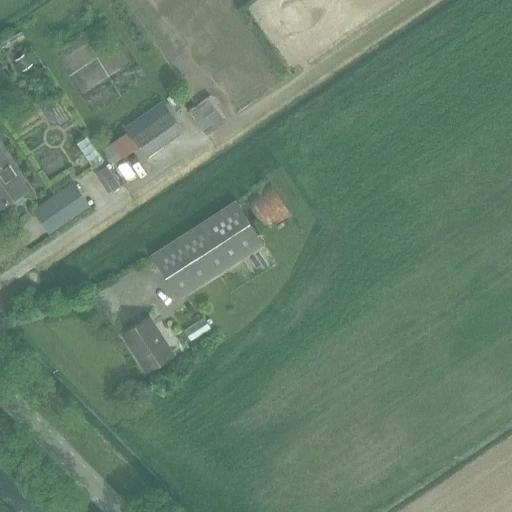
[(15,61),(23,72),(33,64),(25,53),(15,61)]
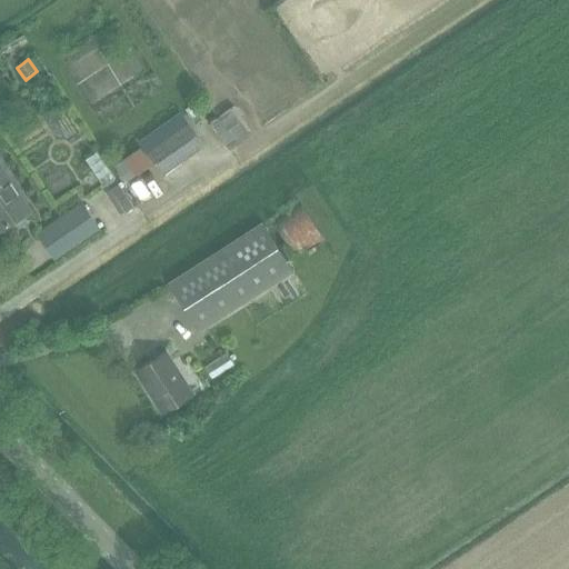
[(230,111),(219,118),(211,123),(228,149),(247,137),(230,111)]
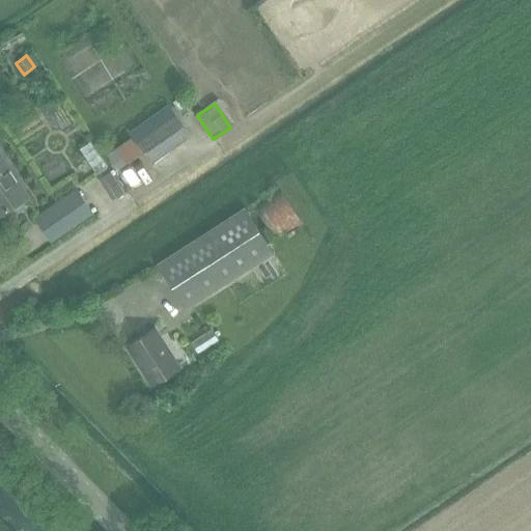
[(152,163),(189,138),(174,116),(137,142),(152,163)]
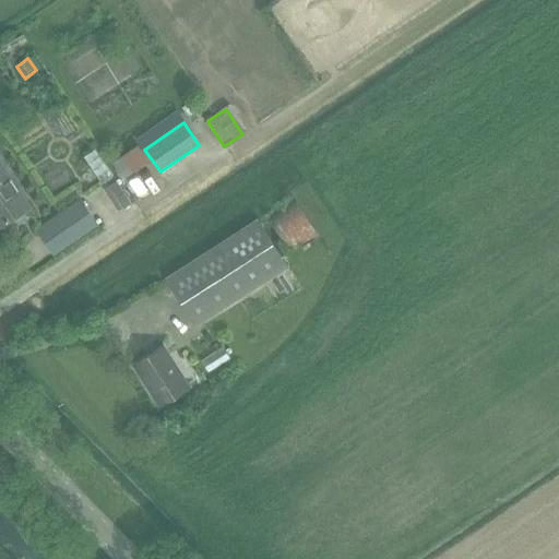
[(0,225),(18,213),(28,206),(0,164),(0,225)]
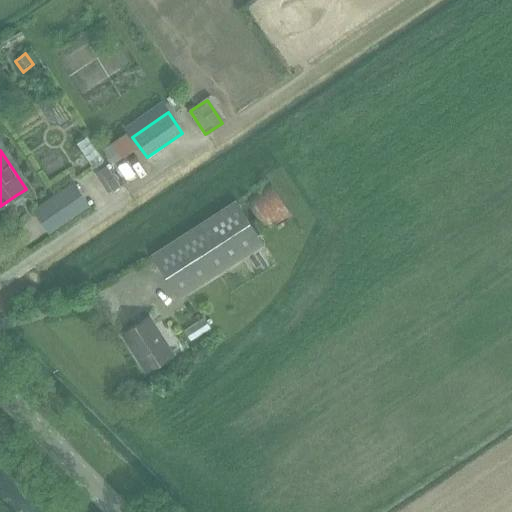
[(95,174),(108,194),(119,188),(106,167),(95,174)]
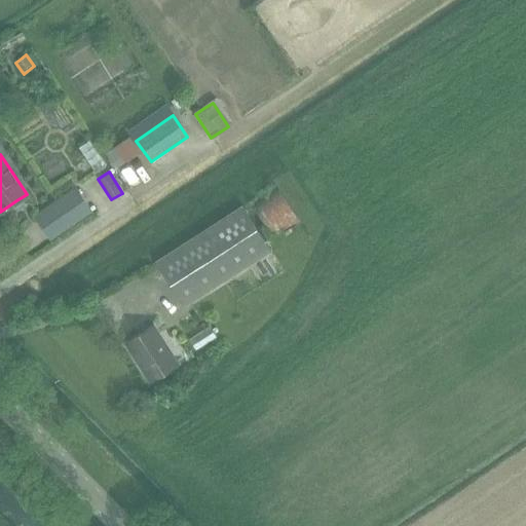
[(34,216),(50,239),(91,212),(75,188),(34,216)]
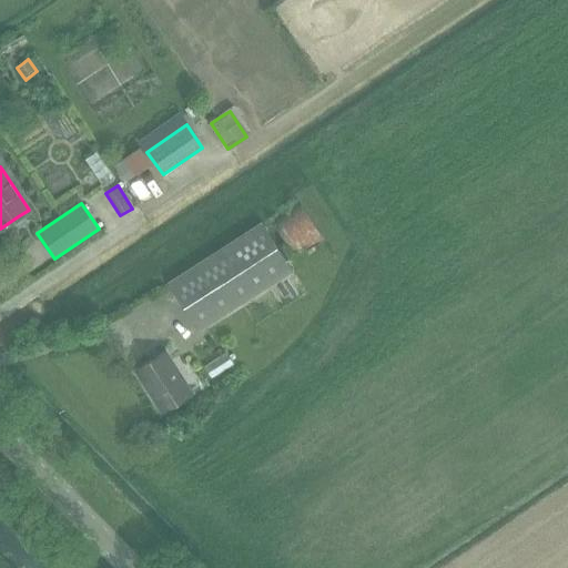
[(272,221),(295,260),(323,243),(300,204),(272,221)]
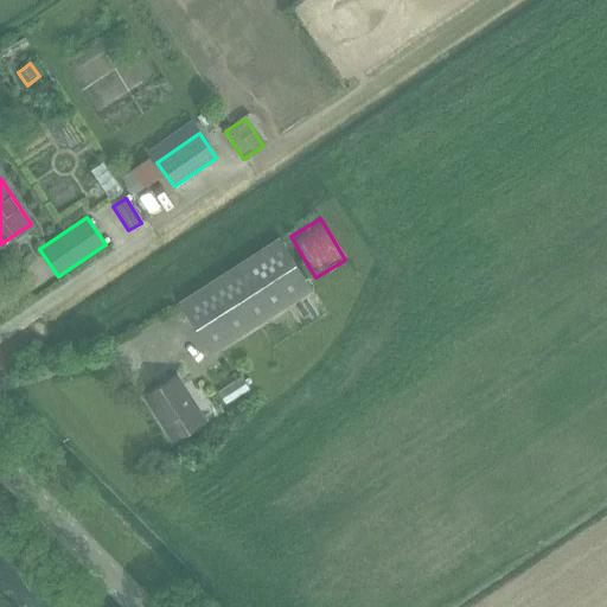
[(312,288),(281,238),(179,304),(211,353),(312,288)]
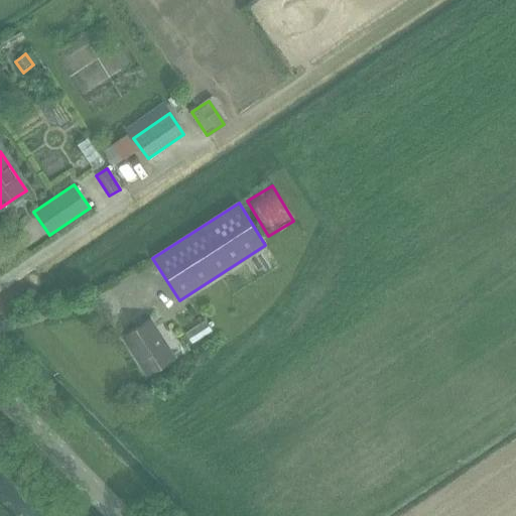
[(173,358),(149,319),(124,337),(148,374),(173,358)]
